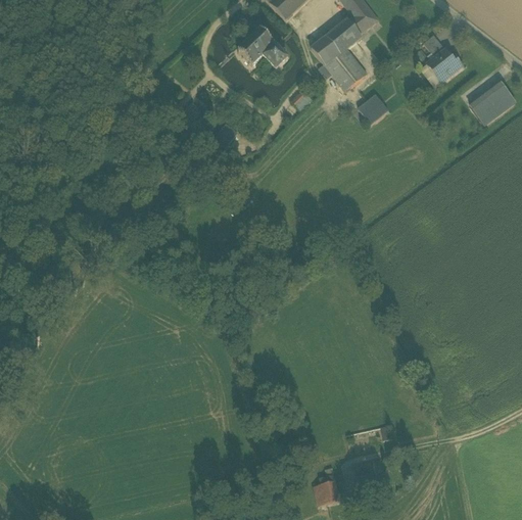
[(272,0),(269,3),(284,20),(304,0),(272,0)]
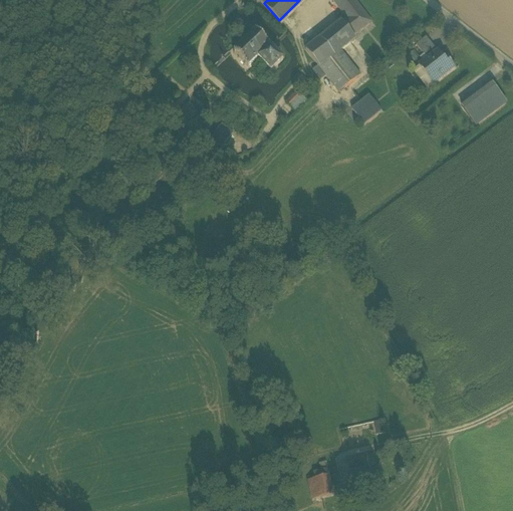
[(345,15),(339,20),(350,35),(370,19),(355,0),(334,0),(345,15)]
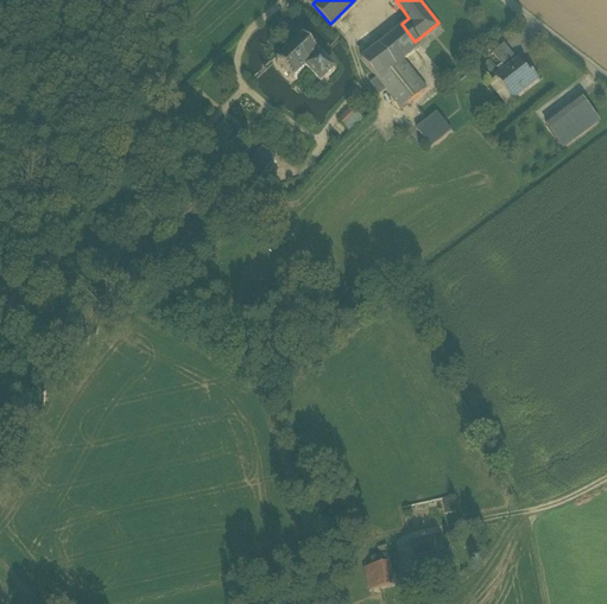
[(418,45),(415,42),(402,24),(360,57),(375,75),(377,77),(402,57),(418,45)]
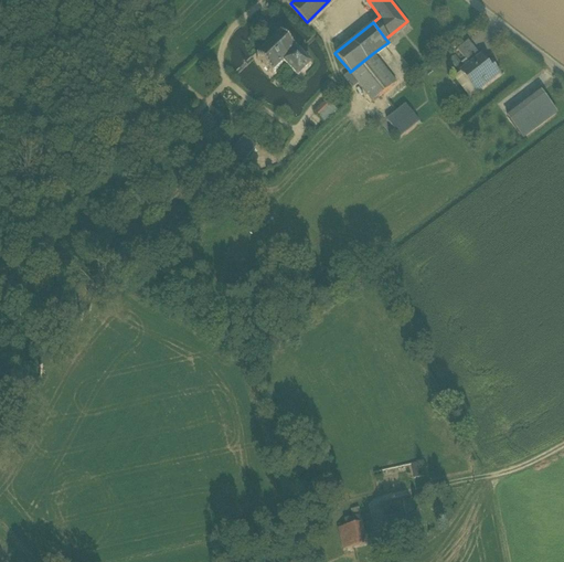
[(283,61),(297,75),(310,63),(279,32),(255,56),(272,72),(283,61)]
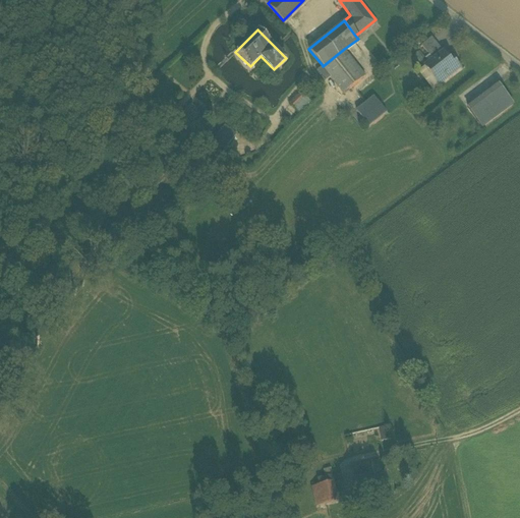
[(421,44),(432,58),(443,50),(430,36),(421,44)]
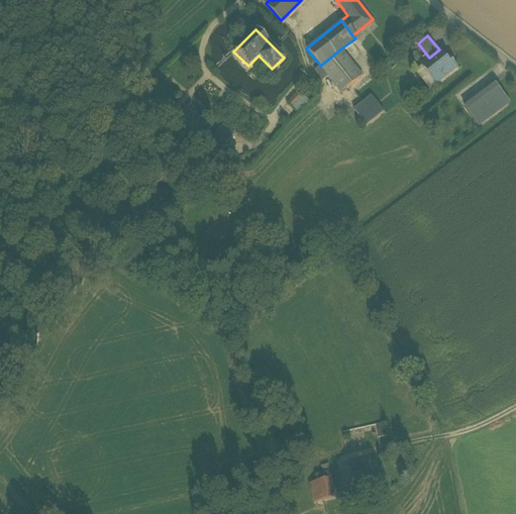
[(362,74),(341,48),(320,66),(327,75),(340,91),(362,74)]
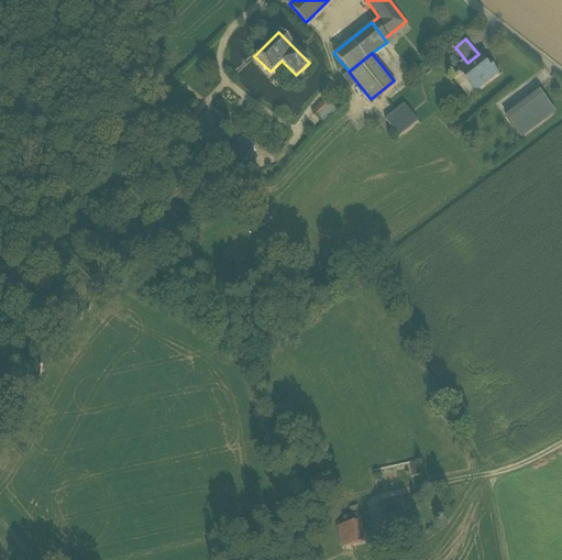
[(458,70),(474,90),(497,72),(489,63),(487,65),(478,54),(467,63),(458,70)]
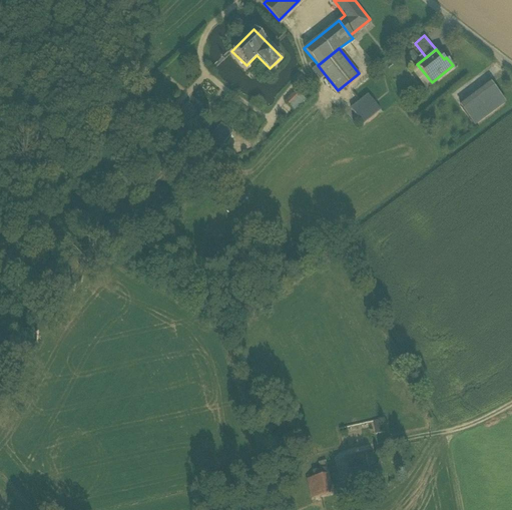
[(311,68),(319,78),(325,74),(318,65),(317,63),(311,68)]
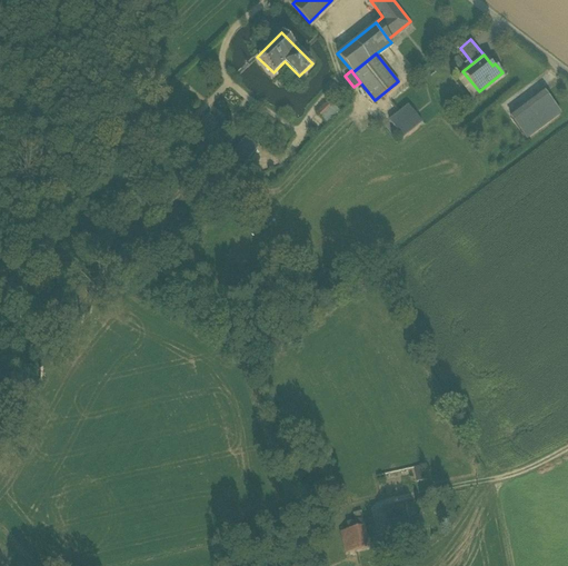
[(544,90),(510,116),(526,137),(559,111),(544,90)]
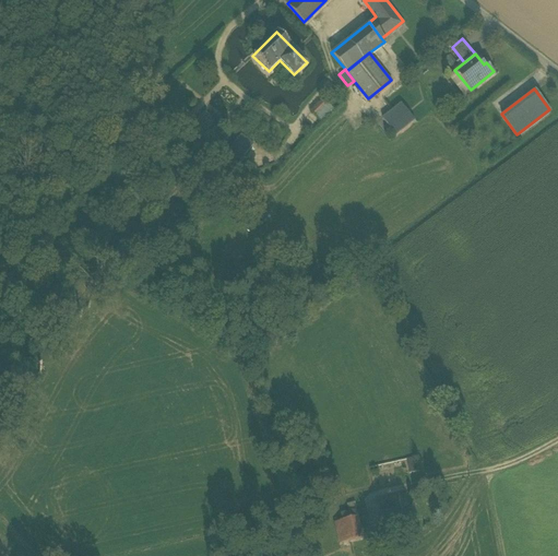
[(312,107),(322,117),(333,105),(323,95),(312,107)]
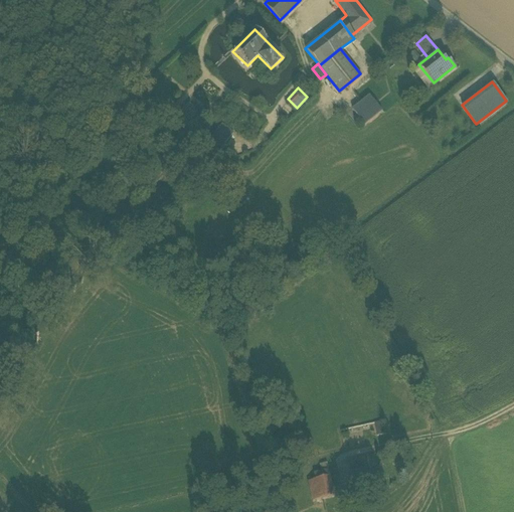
[(351,108),(364,123),(381,110),(368,94),(351,108)]
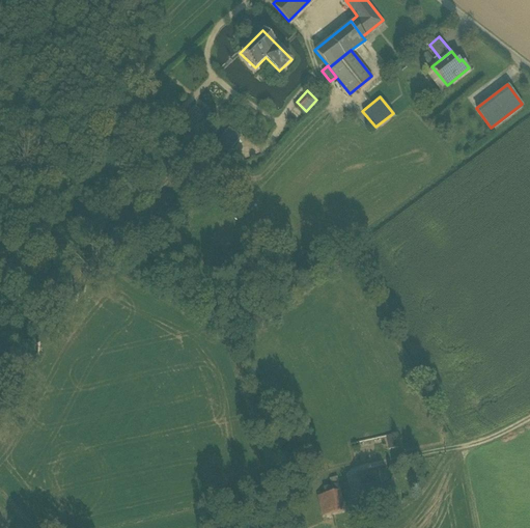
[(217,141),(228,149),(241,134),(229,124),(217,141)]
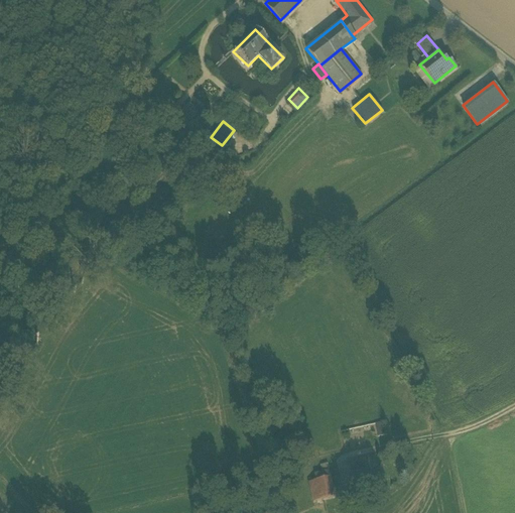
[(374,421),(377,434),(384,432),(381,419),(374,421)]
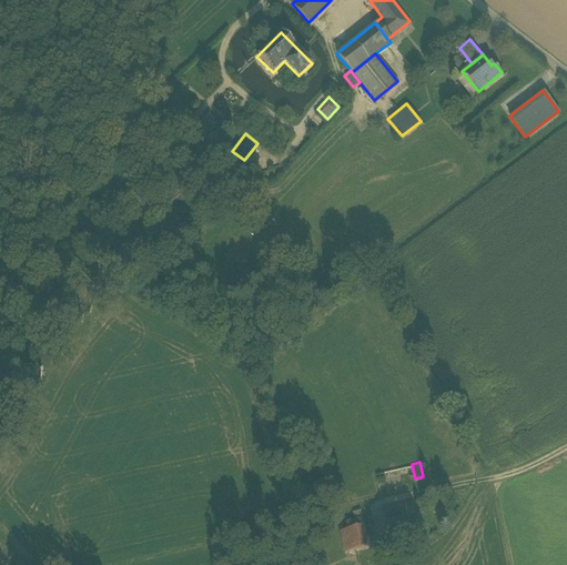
[(391,538),(391,541),(411,536),(406,514),(386,518),(390,534),(387,535),(388,538),(391,538)]
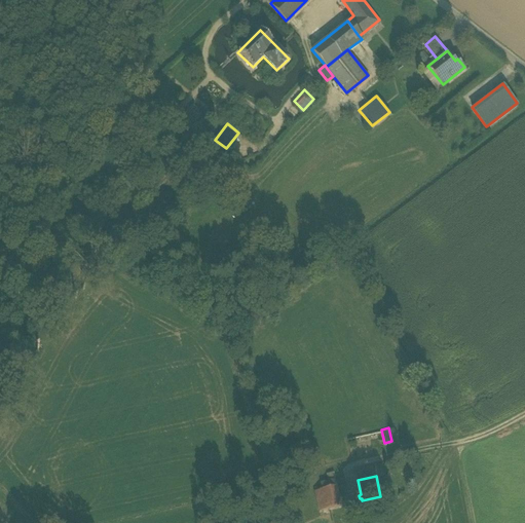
[(314,489),(319,510),(340,505),(334,478),(320,481),(322,488),(314,489)]
